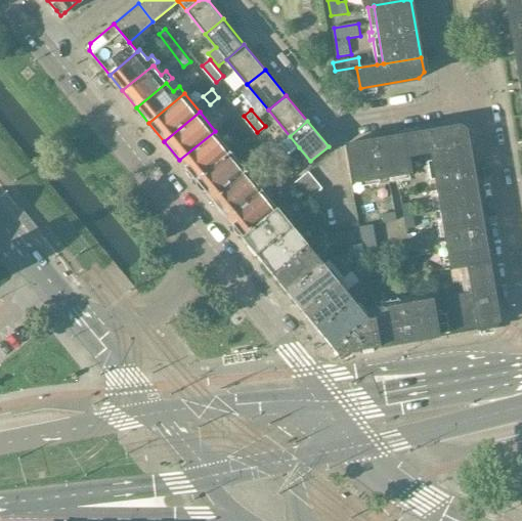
[(469,144),(467,129),(461,125),(404,134),(407,155),(425,152),(431,150),(469,144)]
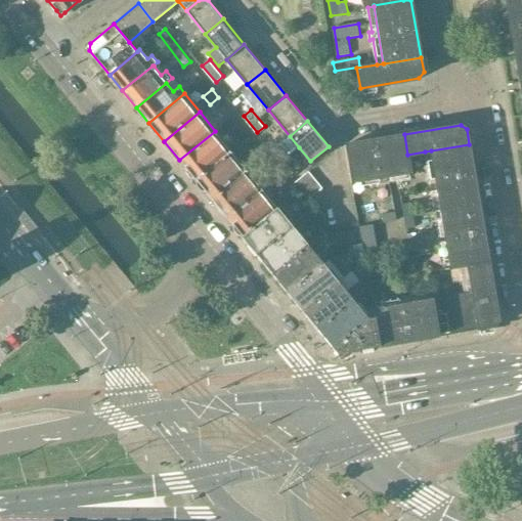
[(215,131),(179,160),(194,178),(230,149),(215,131)]
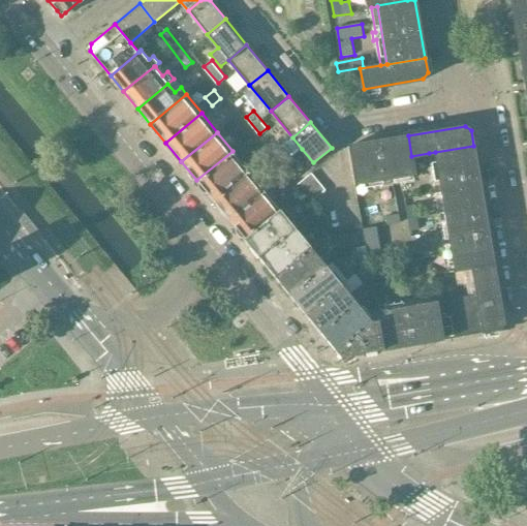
[(414,174),(411,156),(408,135),(348,145),(355,183),(414,174)]
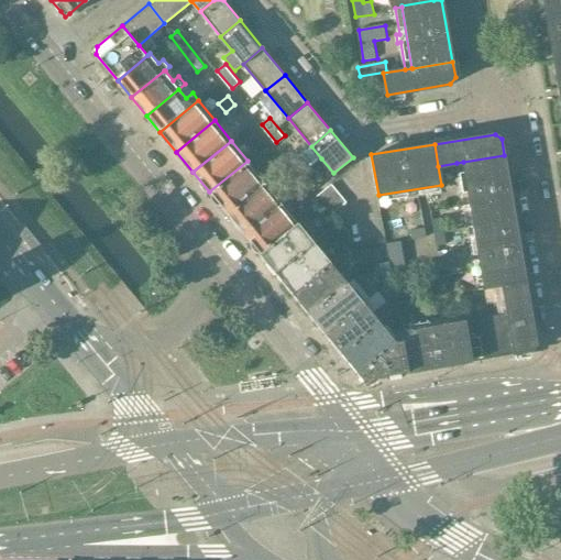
[(311,146),(293,162),(303,174),(321,158),(311,146)]
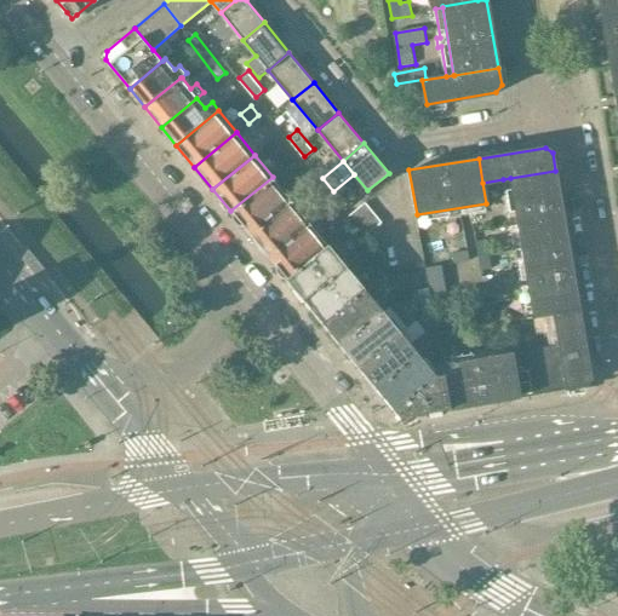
[(555,171),(510,178),(522,247),(567,240),(555,171)]
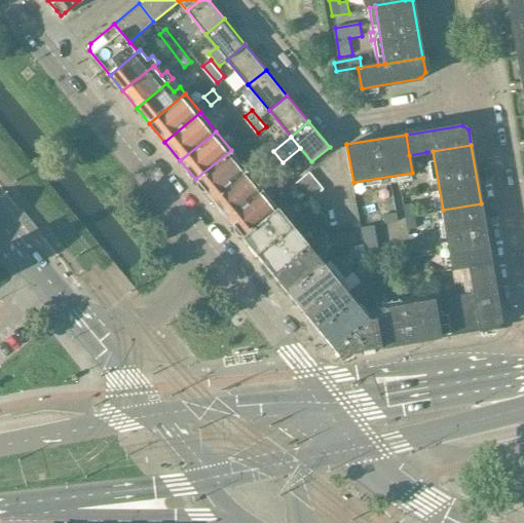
[(231,150),(195,179),(211,197),(247,169),(231,150)]
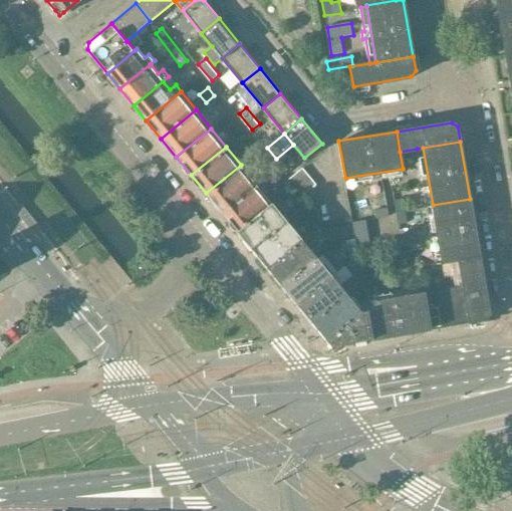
[(241,165),(206,193),(221,212),(256,184),(241,165)]
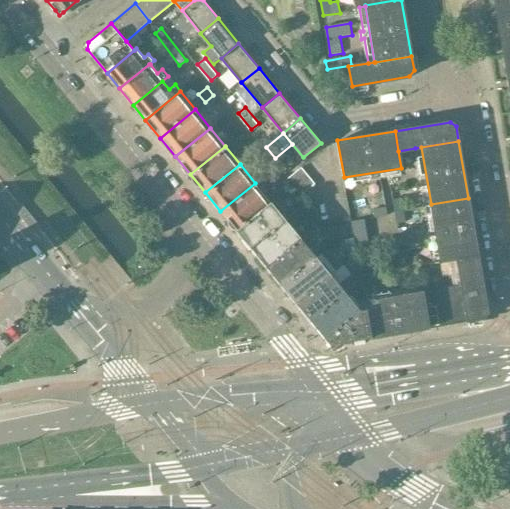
[(301,165),(285,178),(298,195),(315,181),(301,165)]
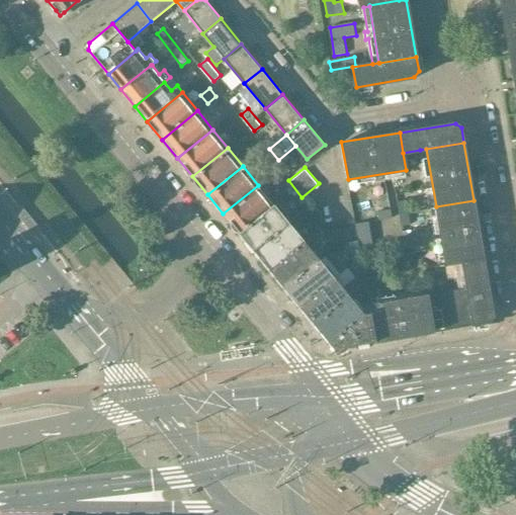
[(258,185),(223,213),(239,233),(273,204),(258,185)]
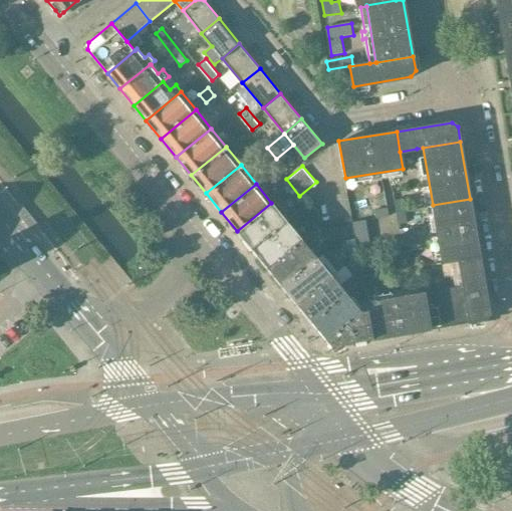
[(404,197),(396,199),(400,223),(408,221),(404,197)]
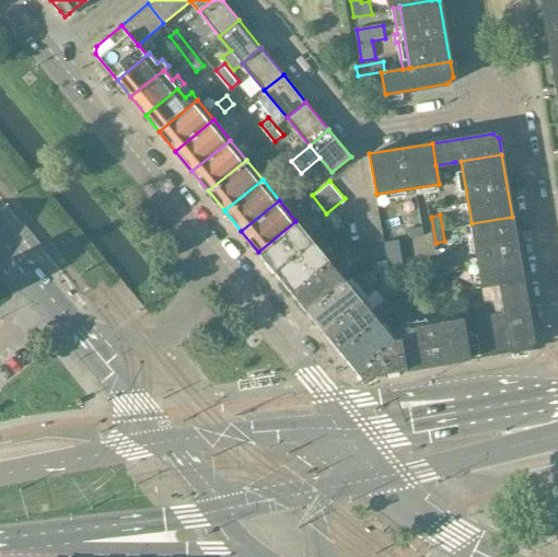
[(512,217),(472,223),(483,286),(492,285),(500,283),(522,279),(512,217)]
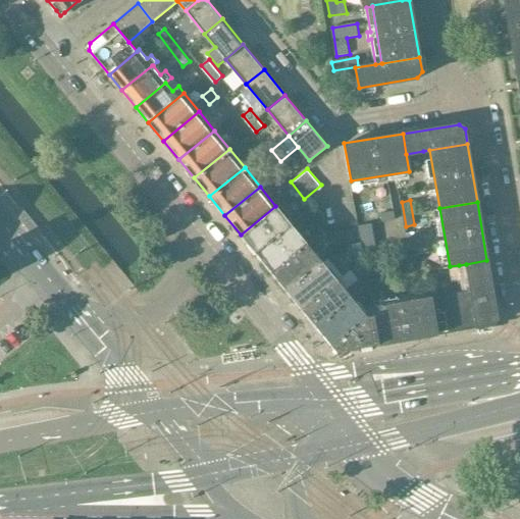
[(275,206),(241,235),(255,252),(287,225),(277,216),(281,213),(275,206)]
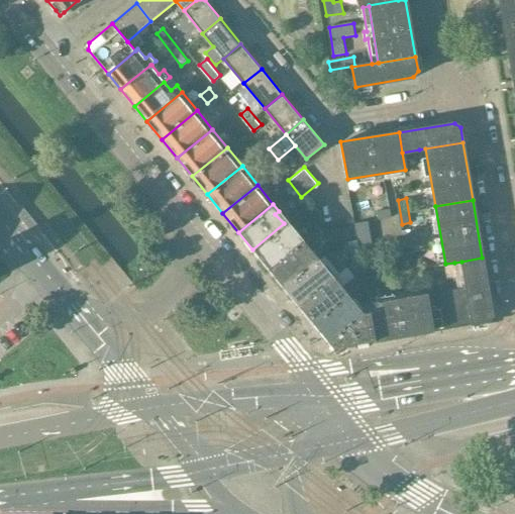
[(308,206),(292,219),(299,226),(314,213),(308,206)]
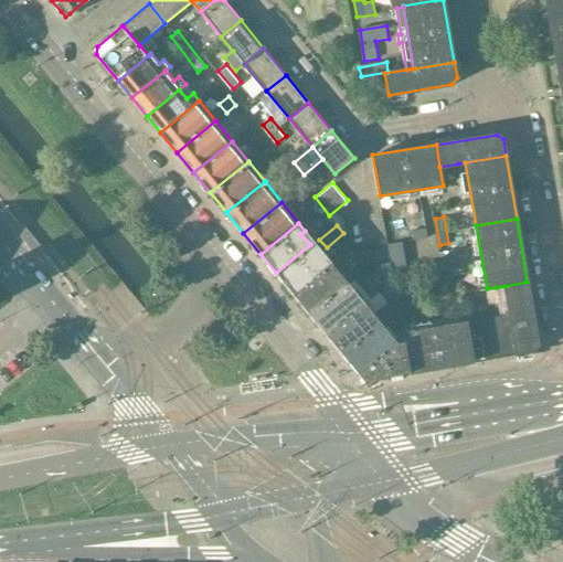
[(413,229),(415,237),(428,235),(426,226),(413,229)]
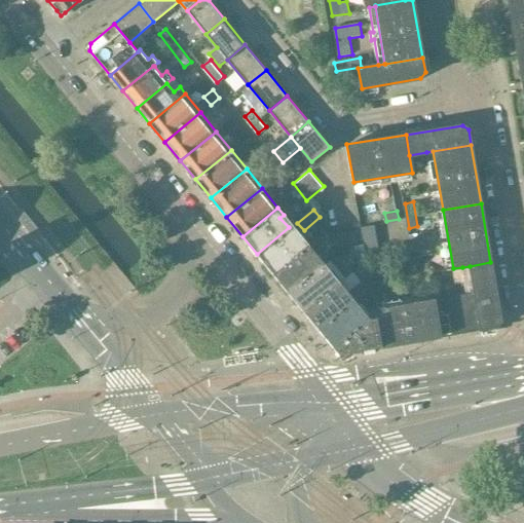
[(367,258),(379,256),(373,223),(361,226),(367,258)]
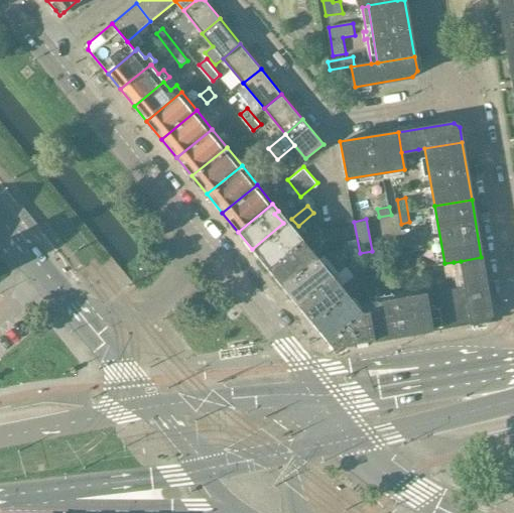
[(283,223),(252,249),(267,267),(298,242),(289,232),(293,228),(286,220),(283,224),(283,223)]
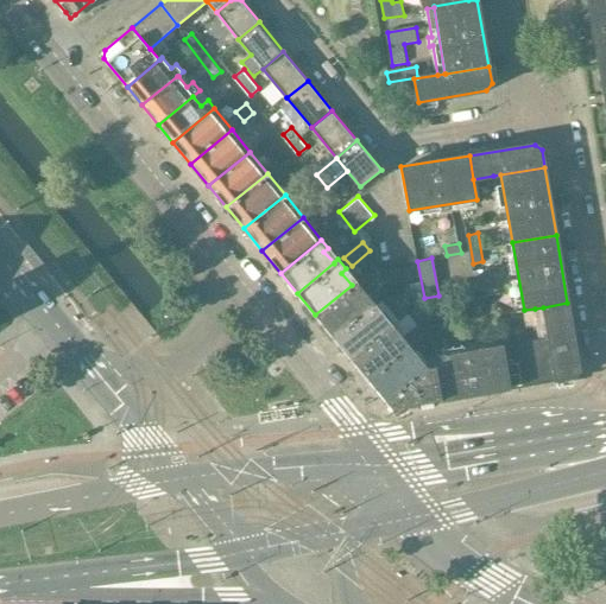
[(378,267),(361,280),(368,287),(384,274),(378,267)]
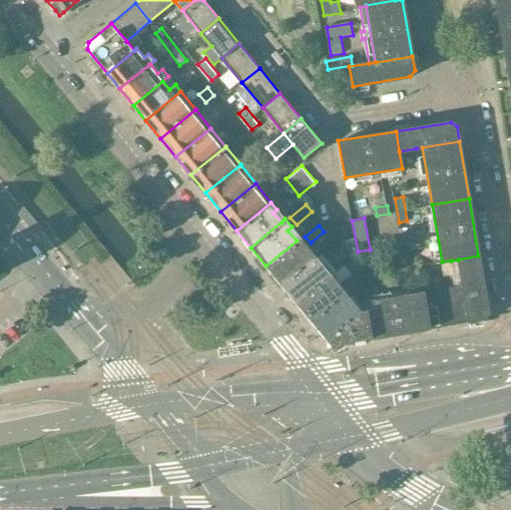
[(400,232),(402,244),(411,242),(408,230),(400,232)]
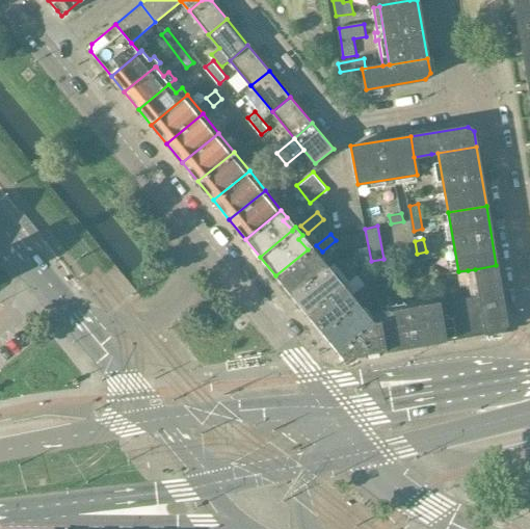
[(312,246),(308,249),(275,275),(291,294),(327,265),(327,261),(324,257),(320,256),(312,246)]
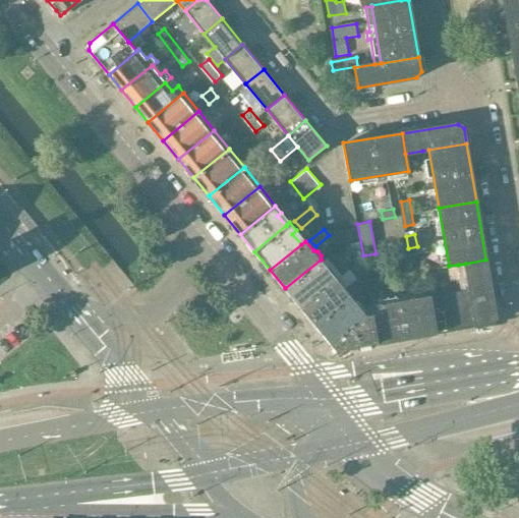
[(388,251),(400,249),(399,241),(387,243),(388,251)]
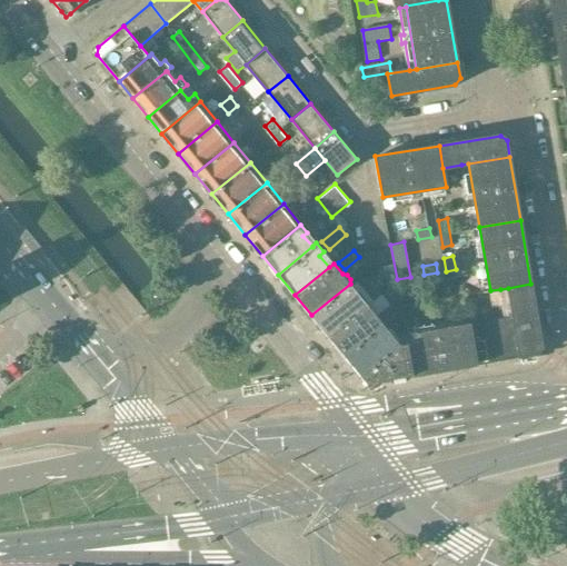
[(350,284),(311,315),(327,334),(361,306),(352,296),(357,291),(350,284)]
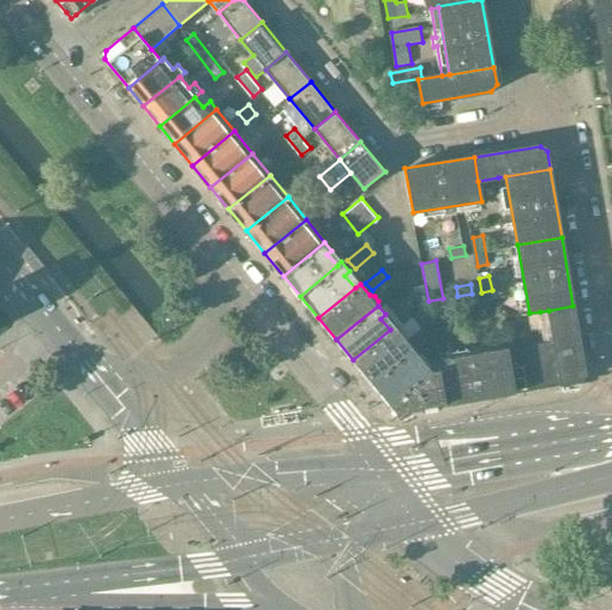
[(573,306),(549,310),(553,340),(551,340),(558,385),(580,381),(585,373),(573,306)]
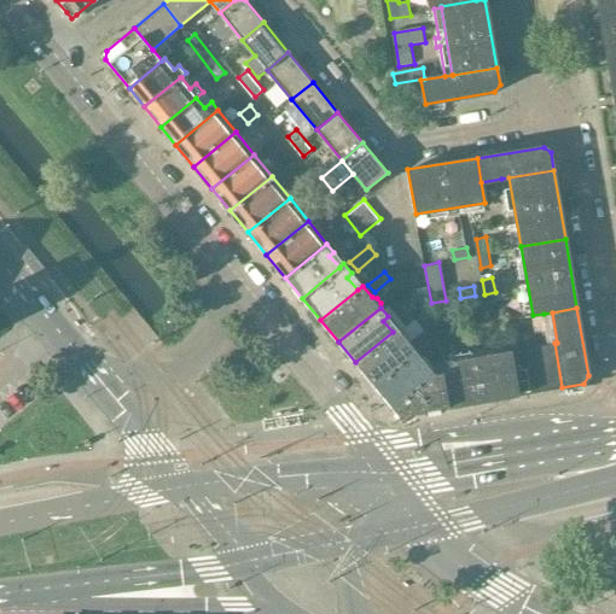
[(395,329),(393,332),(355,362),(373,385),(410,355),(400,343),(404,339),(395,329)]
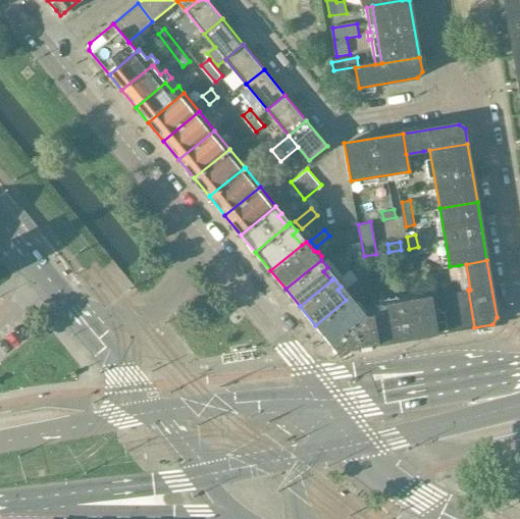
[(464,291),(430,297),(371,307),(372,309),(377,344),(474,327),(468,290),(464,291)]
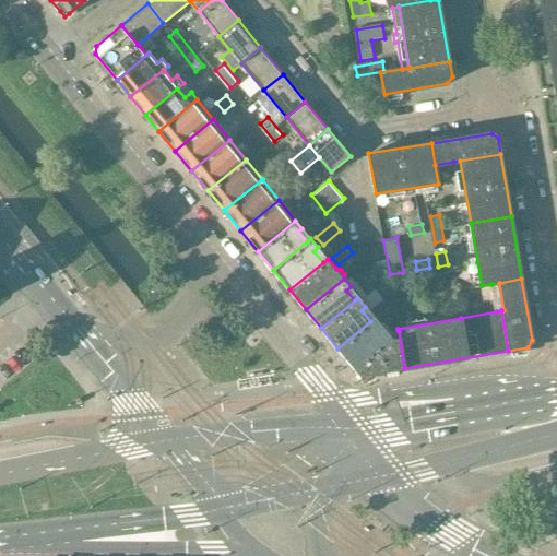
[(370,321),(338,349),(354,368),(388,340),(378,329),(381,326),(375,318),(371,321),(370,321)]
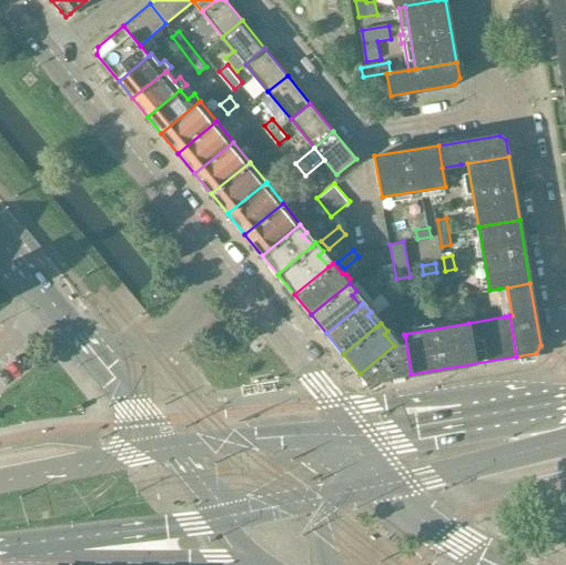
[(394,345),(360,374),(367,384),(373,380),(375,381),(412,375),(411,374),(405,336),(394,345)]
